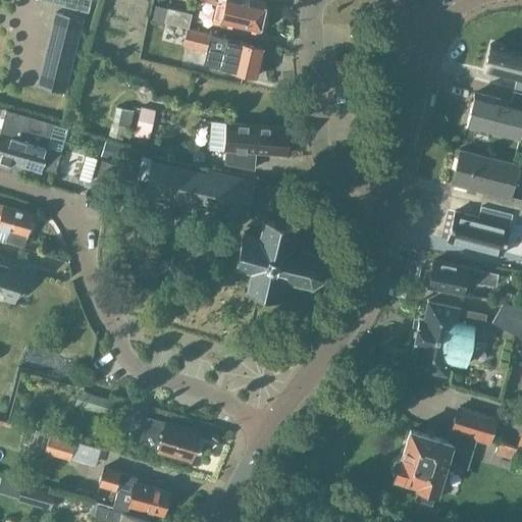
[(40,0),(40,1),(89,12),(91,0),(40,0)]
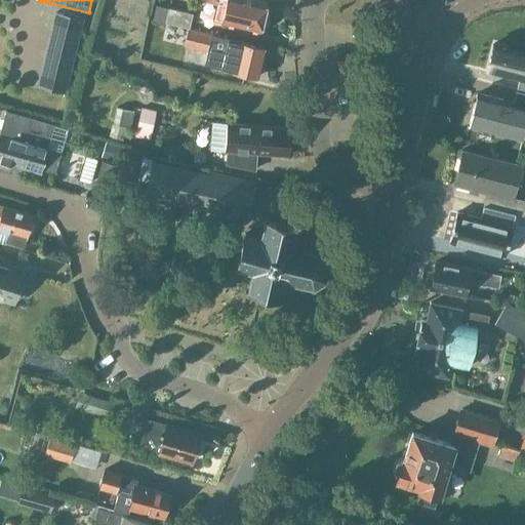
[(260,31),(268,3),(254,0),(199,0),(217,4),(214,19),(260,31)]
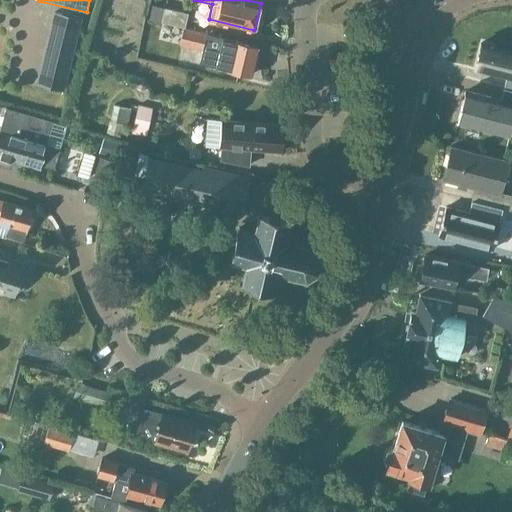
[(149,20),(183,28),(185,28),(188,13),(152,5),(149,20)]
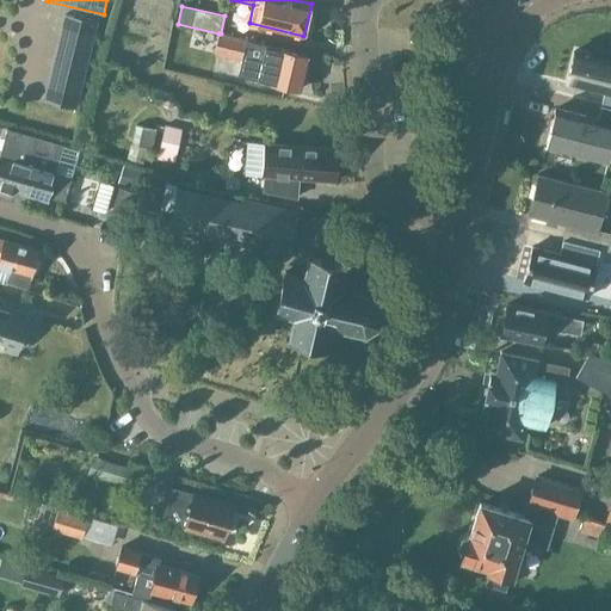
[(43,100),(76,109),(97,23),(63,14),(43,100)]
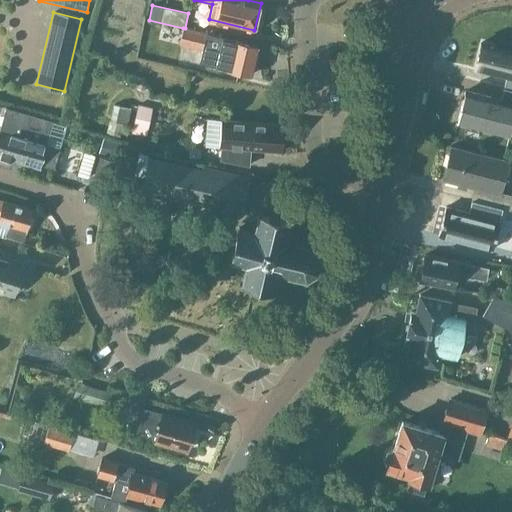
[(183,28),(179,47),(183,48),(203,52),(207,34),(207,33),(187,29),(185,28),(183,28)]
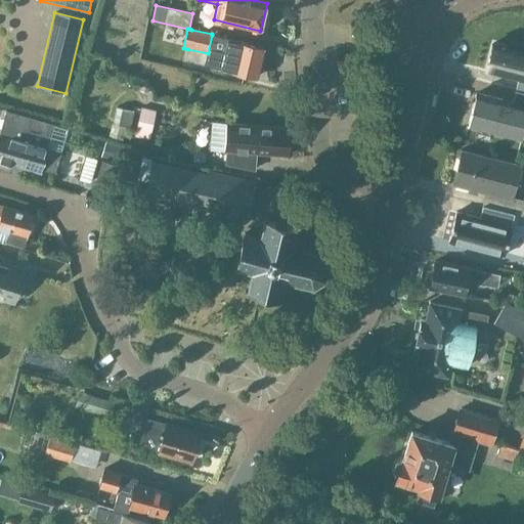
[(208,53),(205,64),(222,69),(257,78),(264,47),(229,39),(212,35),(208,53)]
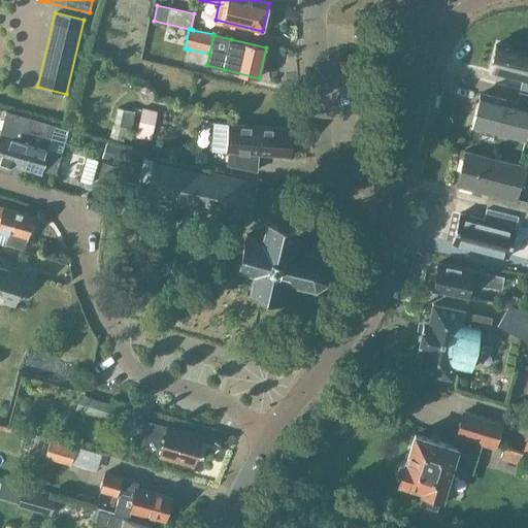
[(497,44),(490,71),(523,79),(519,92),(527,94),(527,52),(527,46),(527,43),(514,40),(512,47),(497,44)]
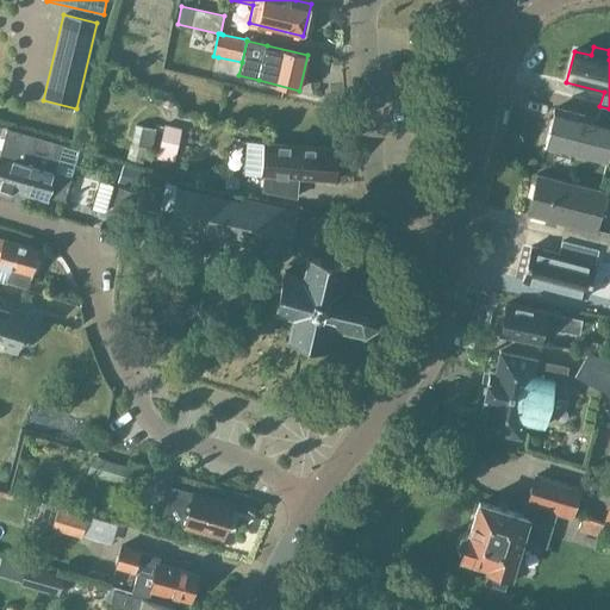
[(151,97),(150,103),(170,109),(172,103),(151,97)]
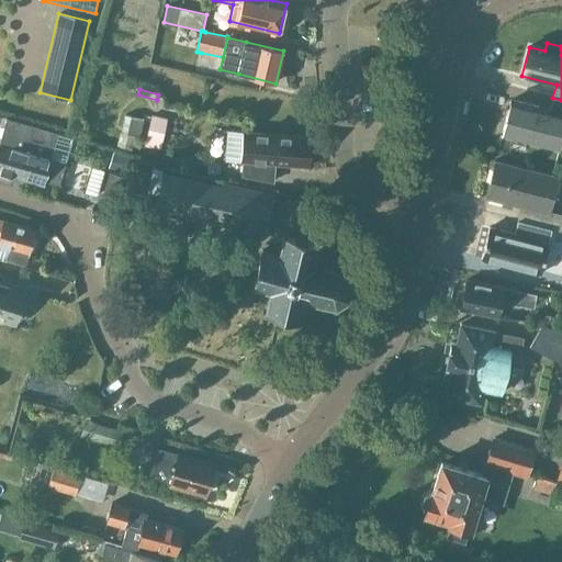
[(512,100),(503,134),(560,149),(561,139),(561,100),(552,98),(549,111),(512,100)]
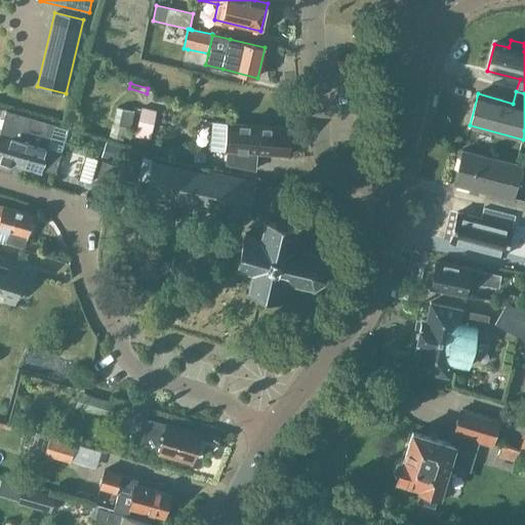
[(149,140),(151,132),(156,112),(142,108),(134,136),(149,140)]
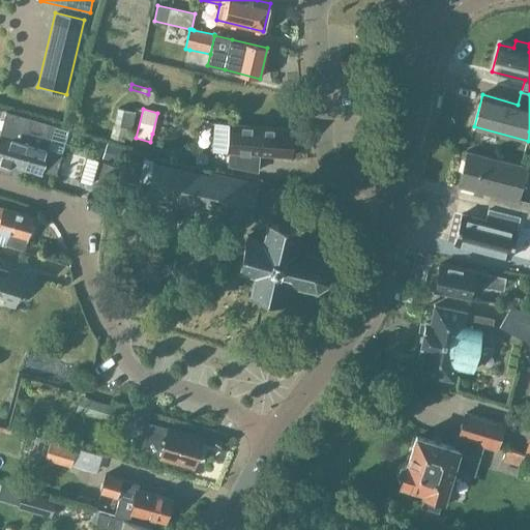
[(0,163),(17,168),(31,119),(6,113),(0,135),(0,163)]
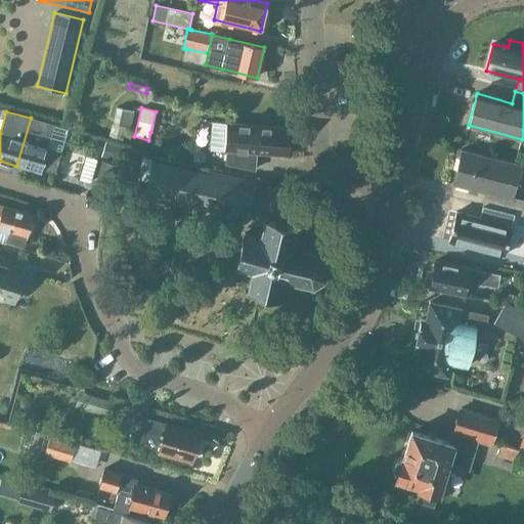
[(31,118),(16,166),(41,173),(42,169),(55,173),(61,151),(48,146),(51,133),(48,132),(51,124),(31,118)]
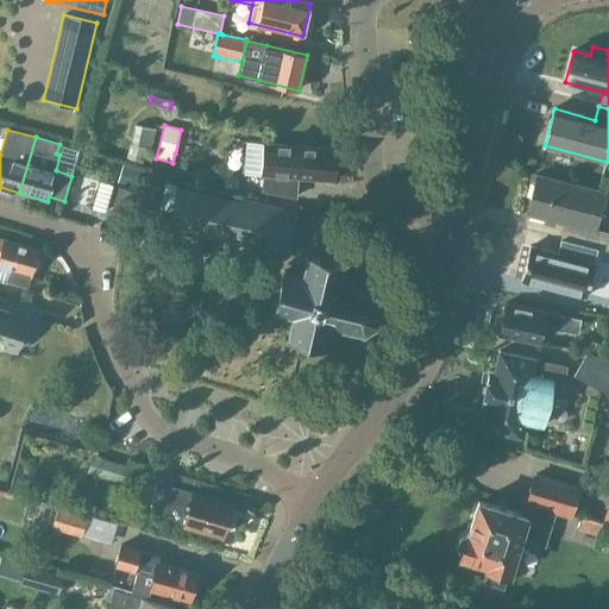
[(246,142),(244,174),(264,175),(263,190),(295,196),(296,177),(334,181),(334,176),(337,176),(338,163),(336,163),(337,149),(281,144),(267,143),(246,142)]
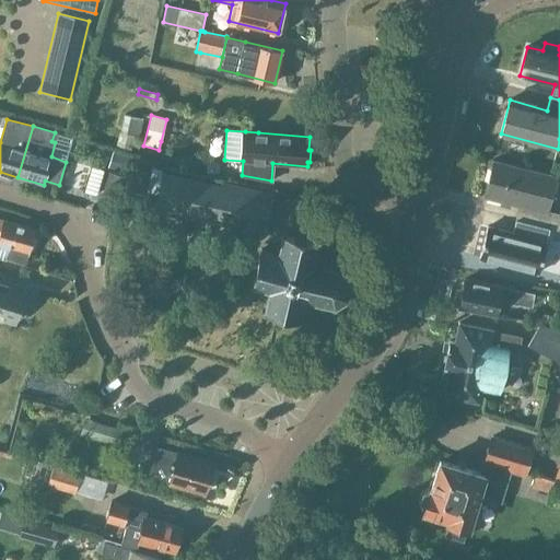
[(115,153),(111,166),(128,171),(131,158),(115,153)]
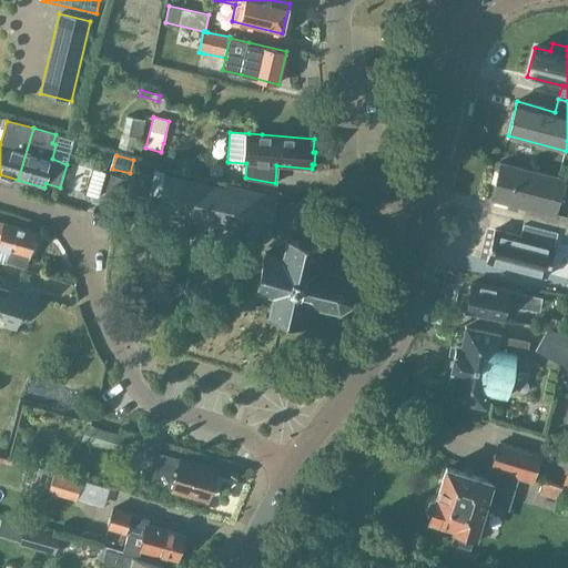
[(214,164),(210,169),(211,175),(217,176),(222,172),(221,165),(214,164)]
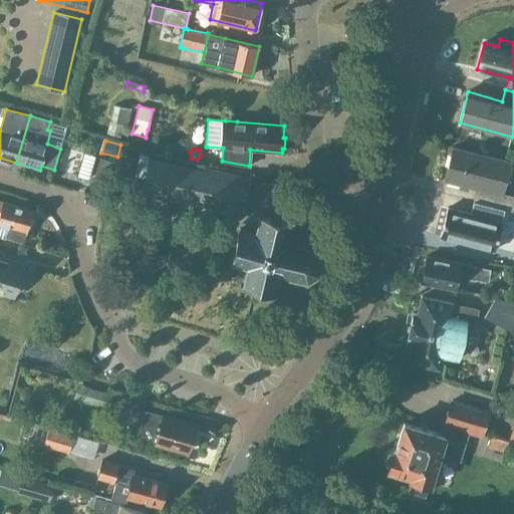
[(473,202),(504,210),(513,213),(513,198),(502,196),(510,163),(454,149),(445,181),(477,189),(473,202)]
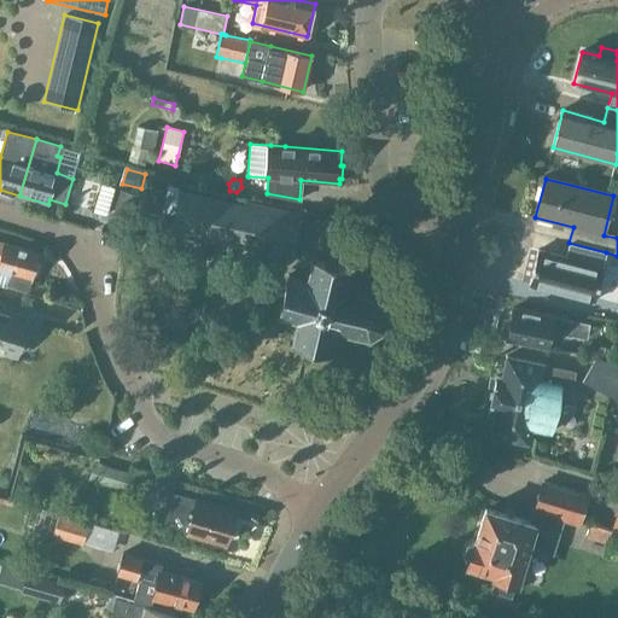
[(130,221),(139,193),(121,188),(114,216),(130,221)]
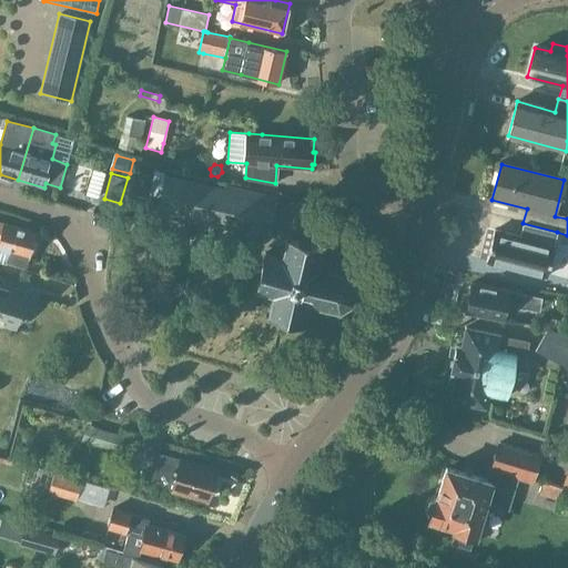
[(224,188),(164,174),(156,213),(246,234),(249,227),(271,233),(276,205),(279,196),(224,184),(224,188)]
